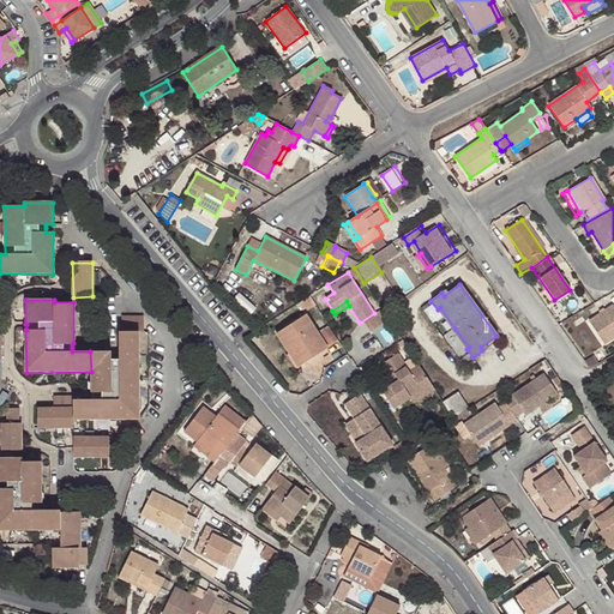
[(613,307),(613,306),(589,323),(603,344),(613,336),(613,307)]
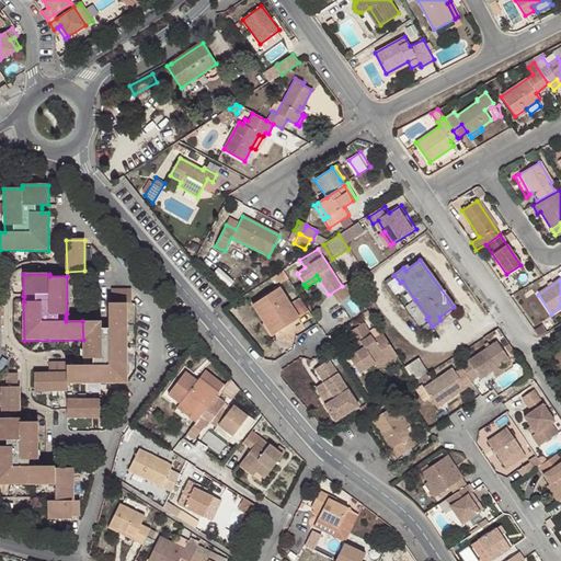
[(402,281),(400,283),(399,283),(412,302),(415,300),(402,281)]
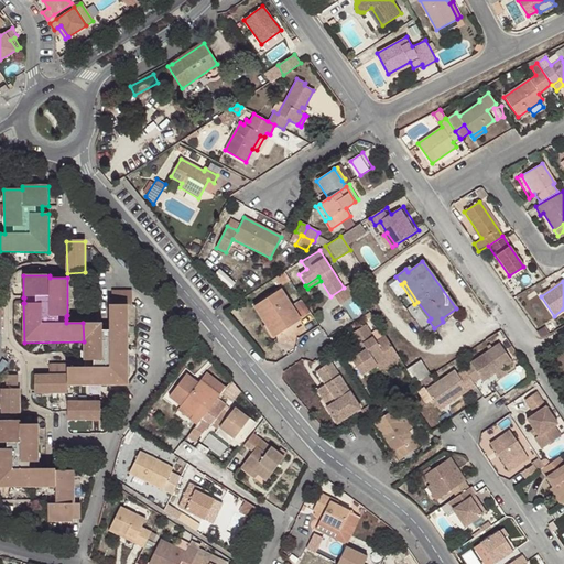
[(281,290),(260,302),(273,324),(268,327),(273,336),(300,320),(281,290)]
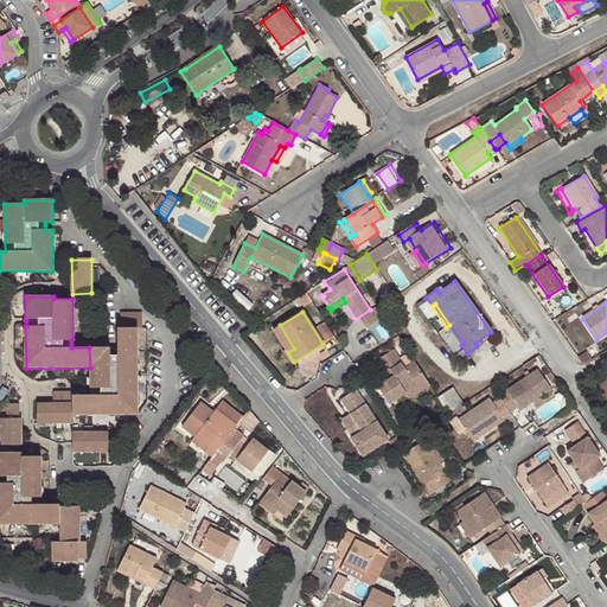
[(141,327),(141,314),(120,313),(120,327),(117,327),(117,350),(114,350),(110,350),(110,347),(89,347),(90,368),(90,396),(72,396),(72,415),(138,414),(138,328),(141,327)]
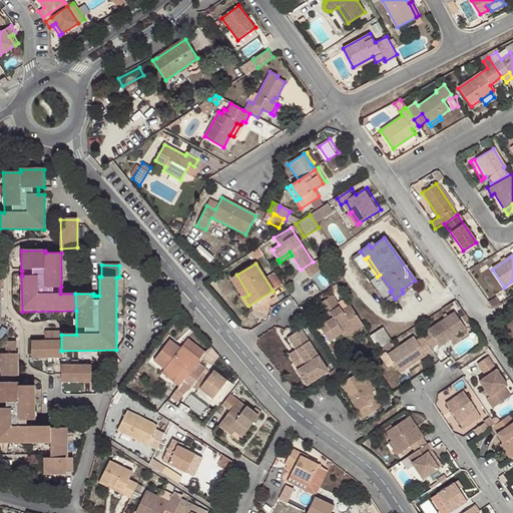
[(248,295),(236,275),(231,279),(243,298),(248,295)]
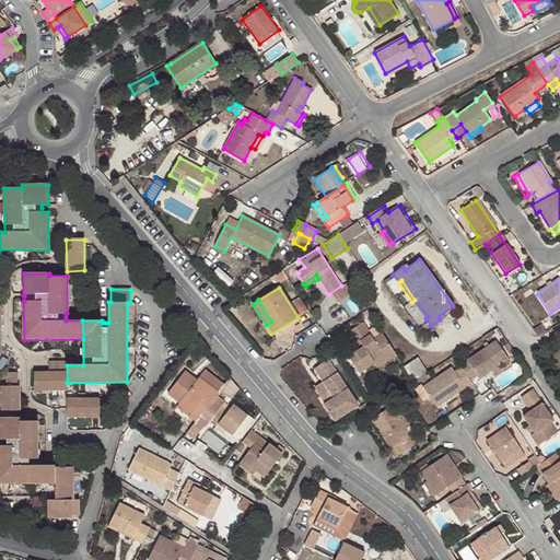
[(350,314),(362,307),(357,300),(346,305),(350,314)]
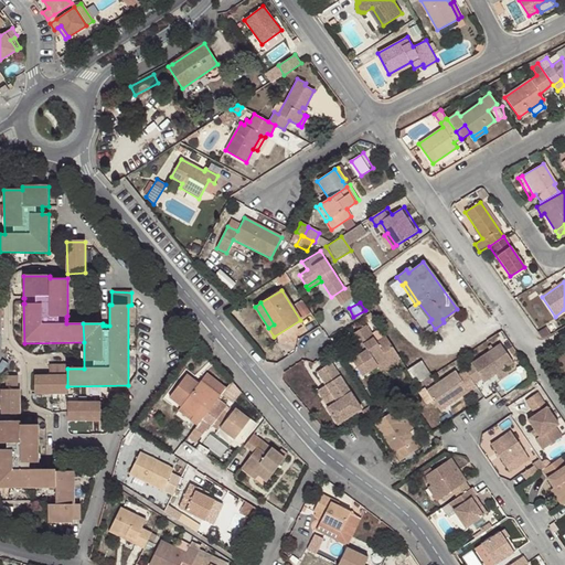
[(418,302),(415,305),(428,322),(429,321),(432,319),(418,302)]
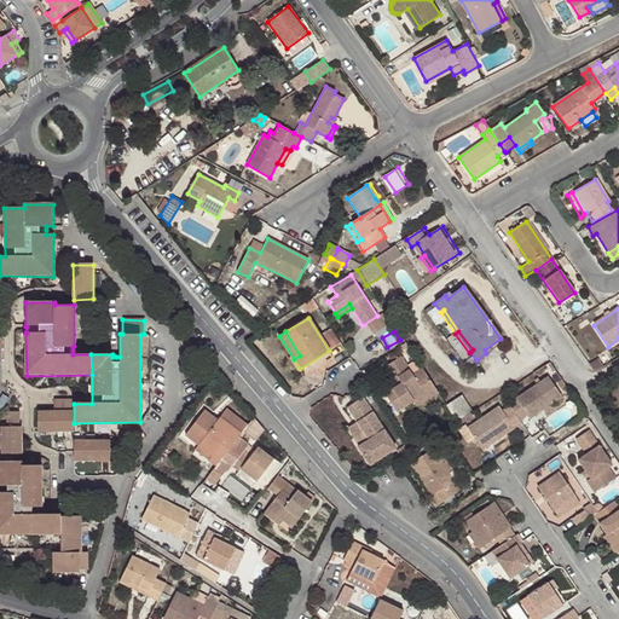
[(385,395),(393,409),(432,383),(422,370),(412,376),(399,358),(383,369),(389,379),(394,375),(401,385),(397,388),(385,395)]
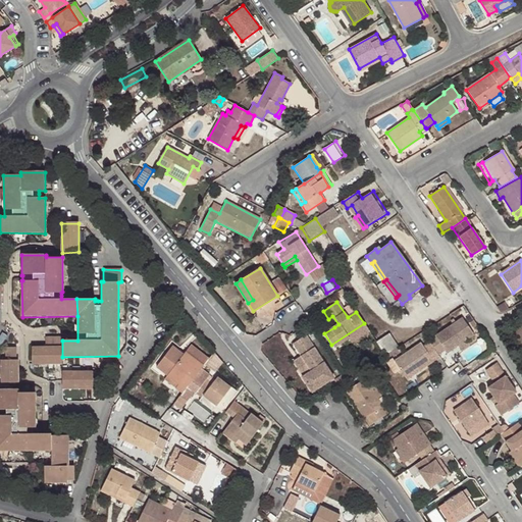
[(328,319),(334,327),(338,324),(332,316),(328,319)]
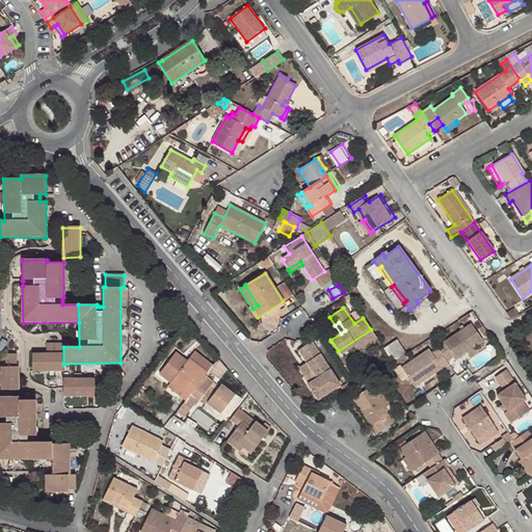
[(472,323),(436,347),(439,349),(447,363),(454,356),(456,360),(483,341),(472,323)]
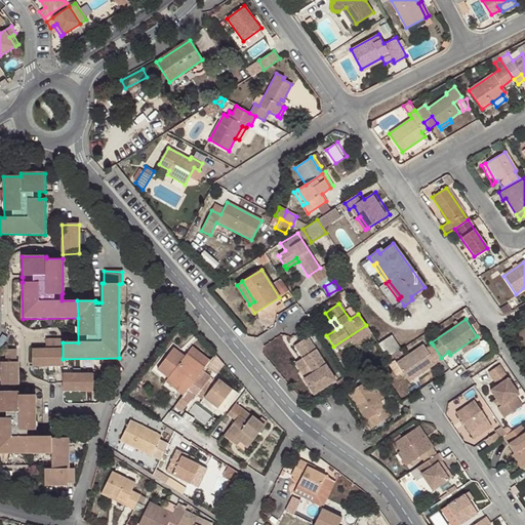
[(366,325),(333,347),(335,350),(350,340),(359,334),(358,331),(366,326),(366,325)]
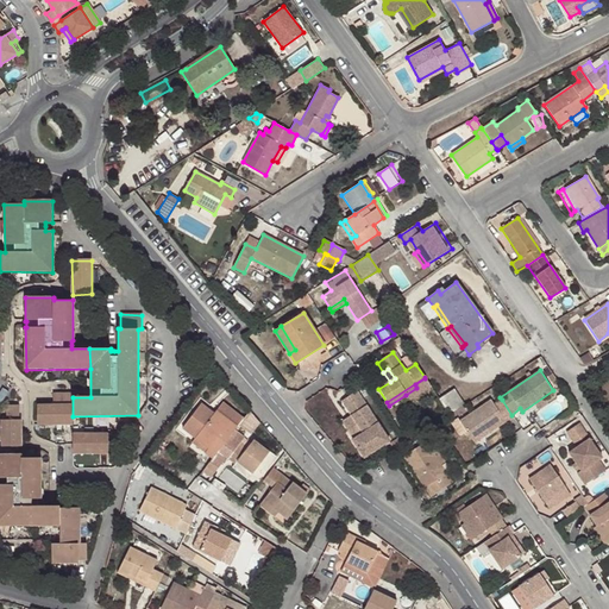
[(416,388),(406,395),(408,400),(429,387),(425,378),(415,384),(416,388)]
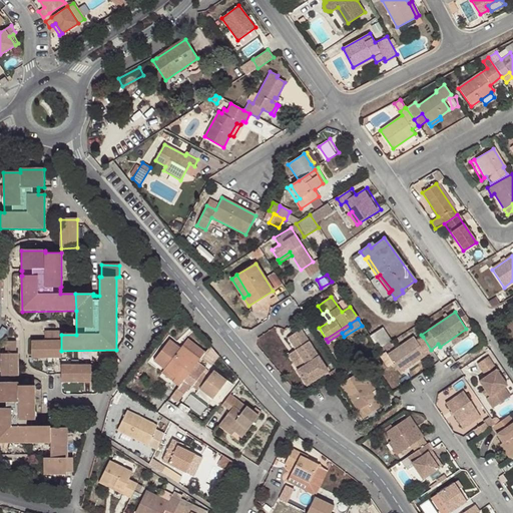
[(378,351),(391,342),(382,328),(369,337),(378,351)]
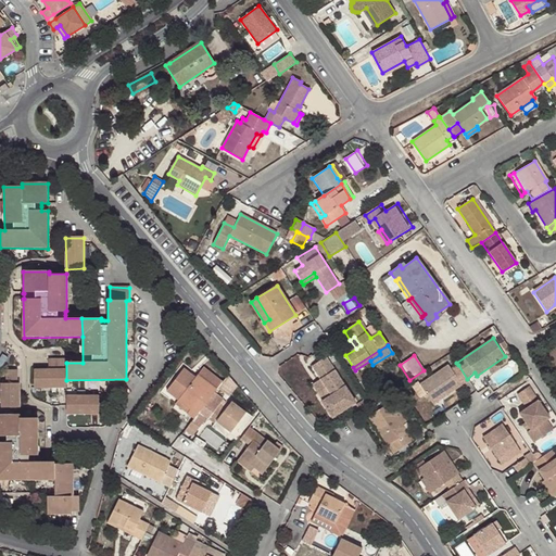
[(312,366),(320,379),(330,395),(321,402),(331,417),(354,403),(326,357),(312,366)]
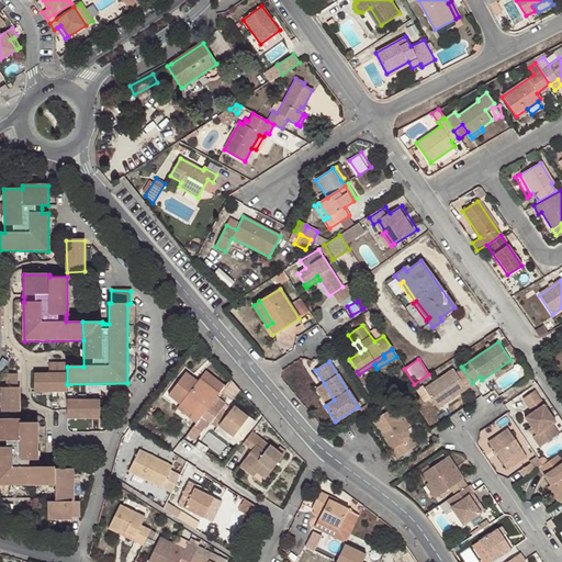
[(426,385),(453,367),(450,362),(423,381),(426,385)]
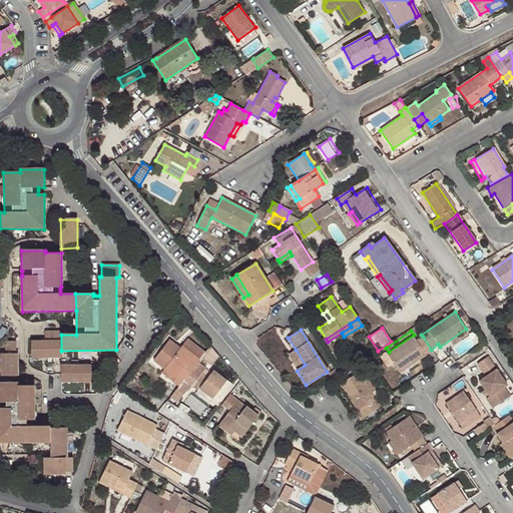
[(31,359),(61,359),(61,351),(61,335),(61,332),(45,332),(45,341),(31,341),(31,359)]
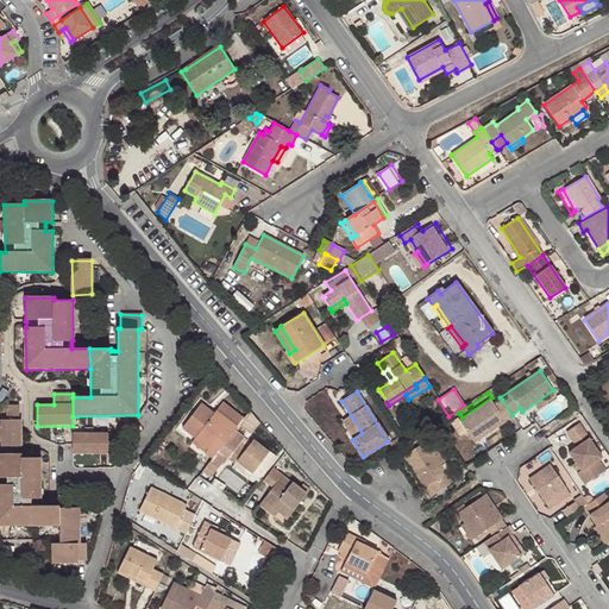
[(491,433),(513,418),(512,415),(502,400),(495,405),(491,400),(460,421),(472,439),(488,428),(491,433)]
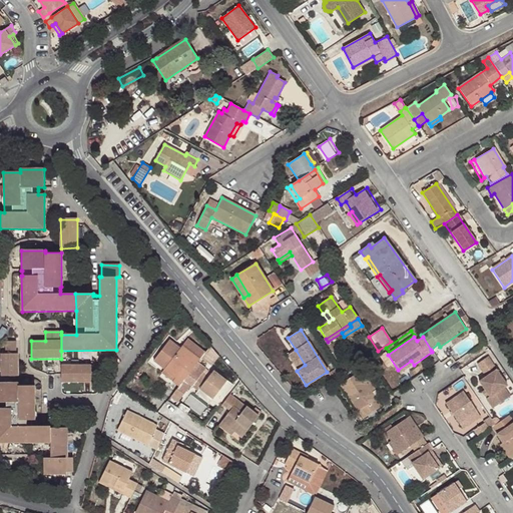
[(200,360),(204,354),(186,340),(182,346),(200,360)]
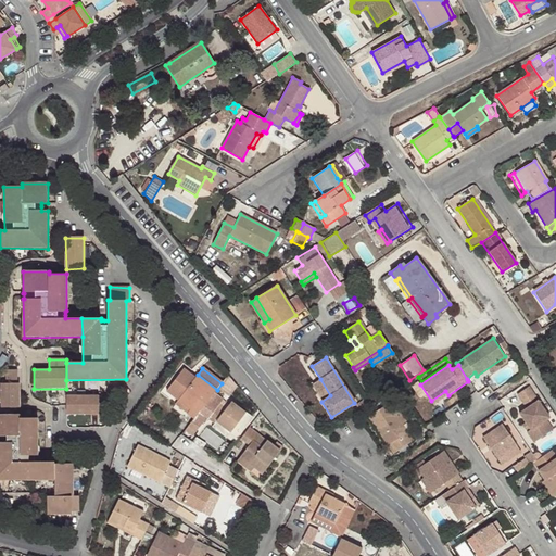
[(194,420),(198,415),(217,390),(198,375),(196,377),(184,369),(166,392),(178,401),(190,409),(187,414),(194,420)]
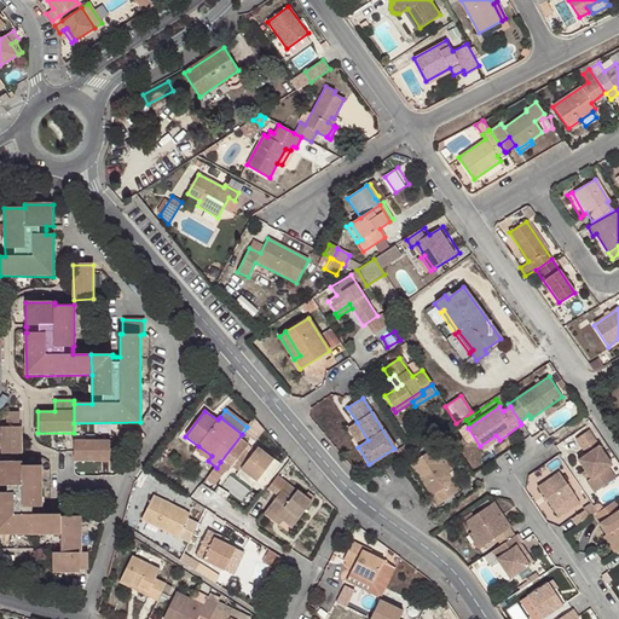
[(0,453),(0,462),(16,462),(15,453),(23,453),(22,427),(19,427),(19,414),(7,414),(7,428),(3,428),(3,453),(0,453)]
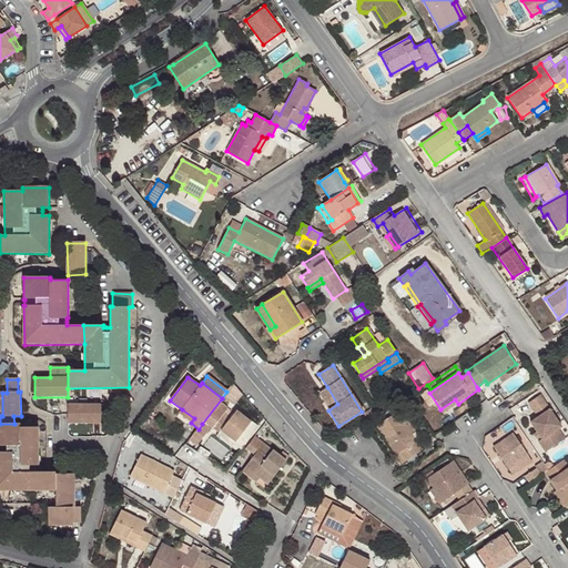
[(337,404),(327,387),(317,394),(328,411),(337,404)]
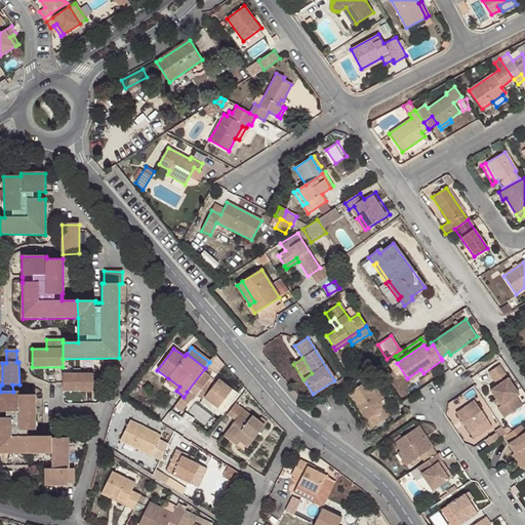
[(490,392),(496,400),(500,405),(501,407),(497,410),(503,419),(522,407),(517,398),(520,396),(498,366),(488,373),(497,387),(490,392)]
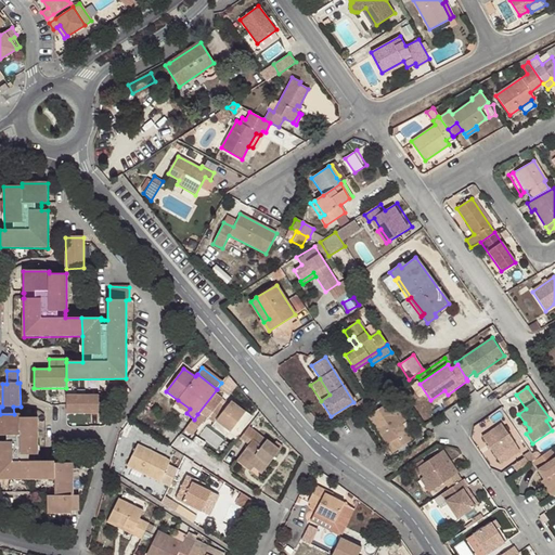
[(434,404),(448,395),(444,390),(430,400),(434,404)]
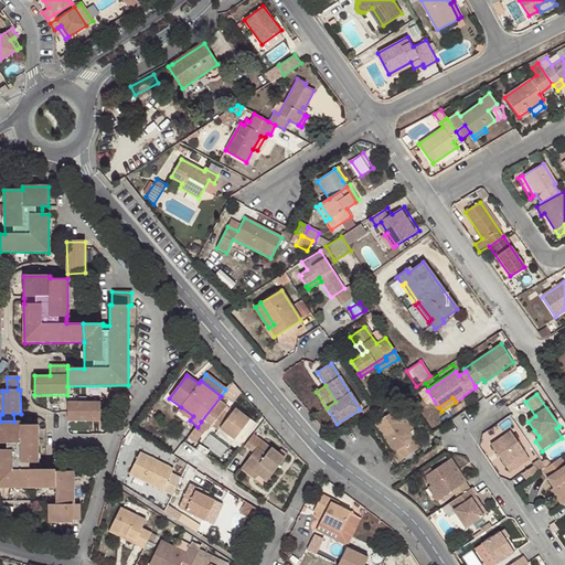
[(100,422),(100,403),(67,403),(68,422),(100,422)]
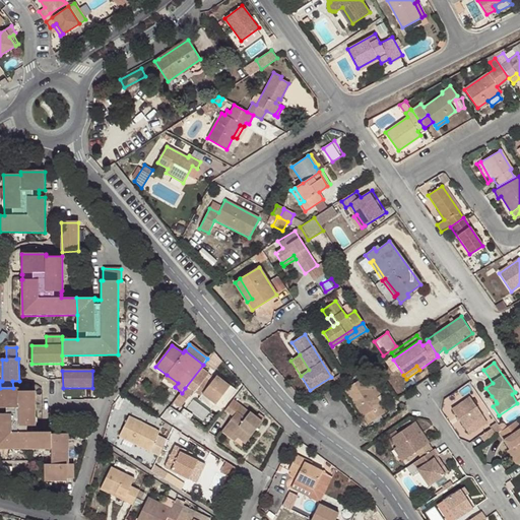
[(164,379),(175,387),(178,383),(167,375),(164,379)]
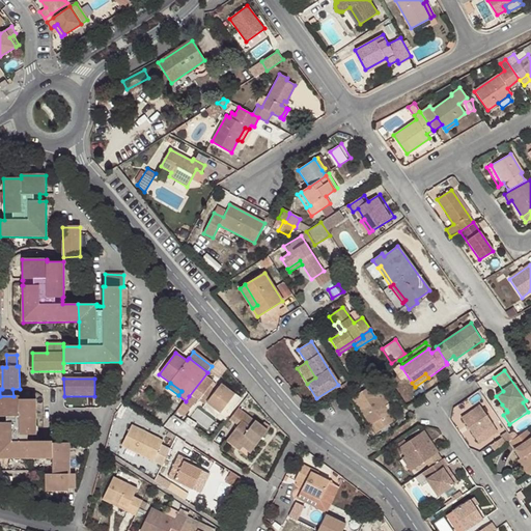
[(206,402),(220,414),(234,394),(221,384),(218,388),(212,383),(198,400),(204,404),(206,402)]
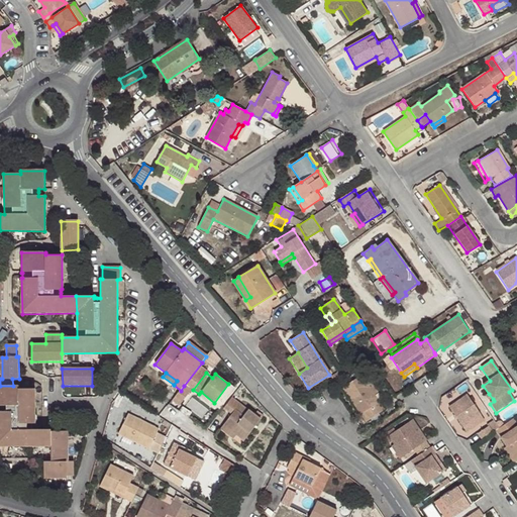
[(385,409),(374,394),(366,383),(360,375),(342,387),(366,421),(385,409)]
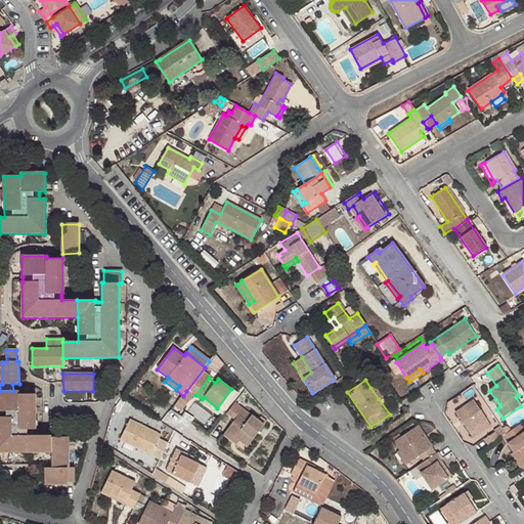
[(370,388),(379,399),(382,397),(374,386),(370,388)]
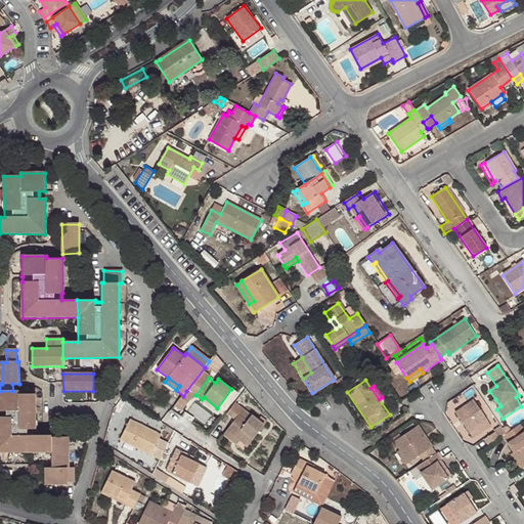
[(225,411),(242,391),(235,387),(219,407),(225,411)]
